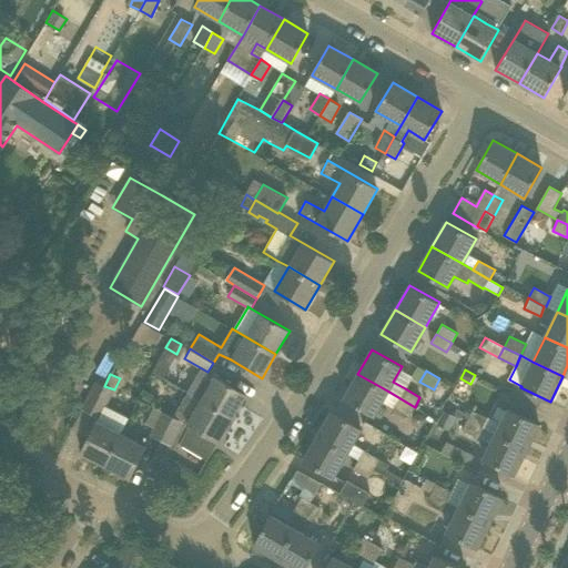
[(382,402),(387,391),(357,374),(344,398),(374,416),(382,402)]
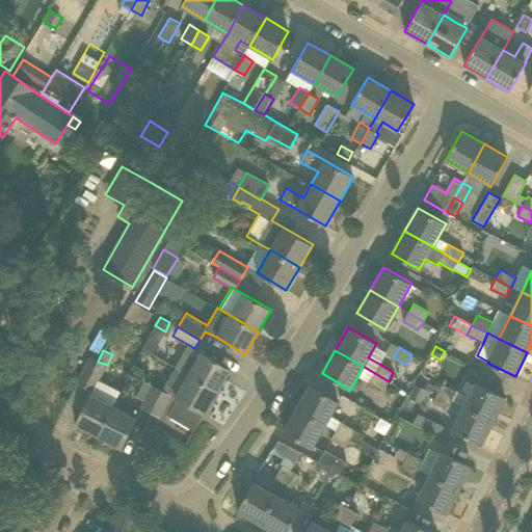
[(217,392),(230,370),(202,353),(188,375),(217,392)]
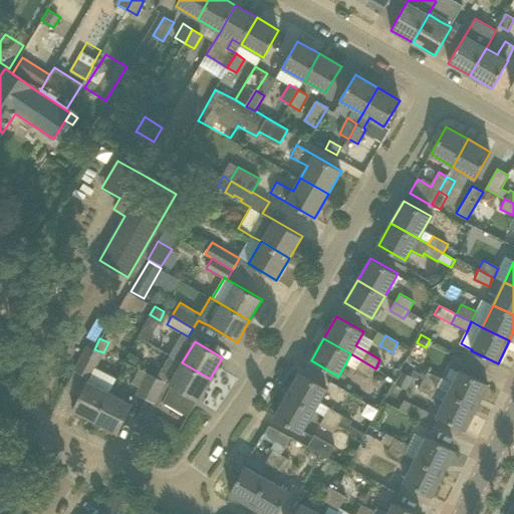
[(103,352),(94,349),(87,345),(74,369),(89,377),(94,367),(96,368),(104,353),(103,352)]
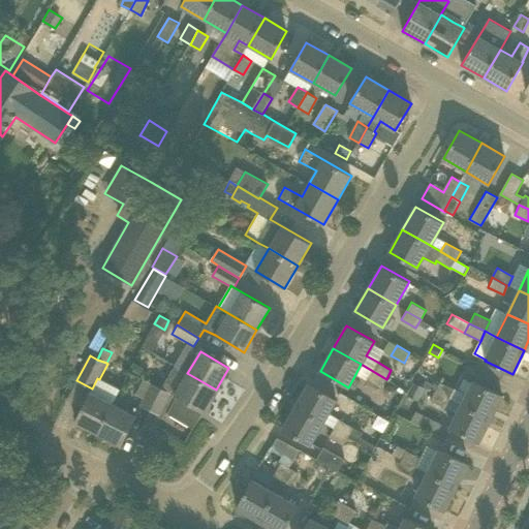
[(203,411),(216,390),(187,373),(176,366),(162,389),(161,389),(150,410),(166,418),(168,414),(193,429),(203,411)]
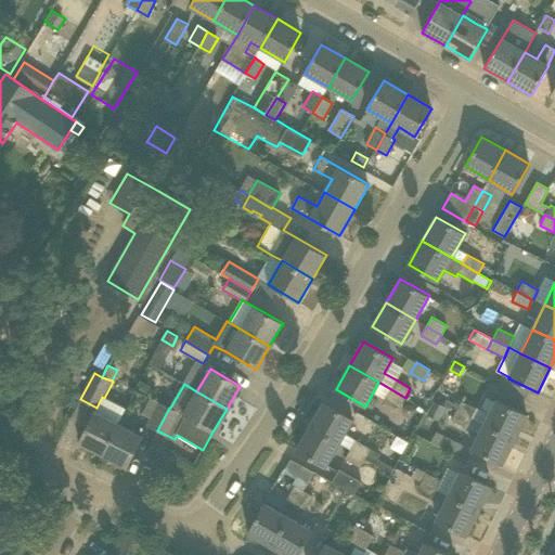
[(385,399),(400,408),(405,398),(390,389),(385,399)]
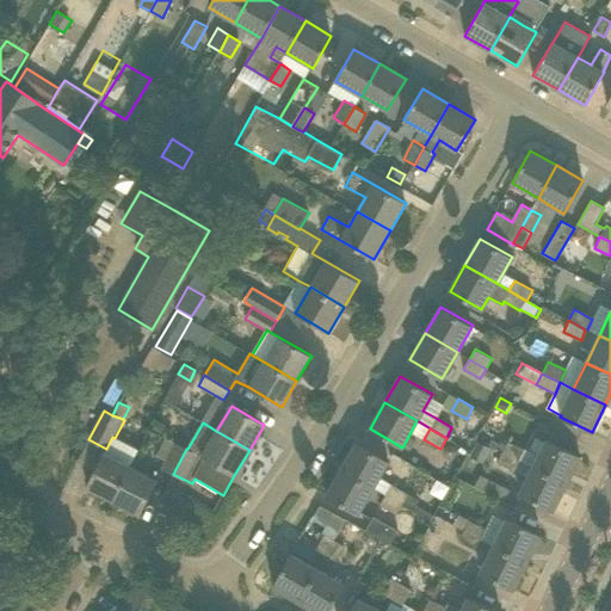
[(156,456),(166,461),(162,468),(173,474),(186,449),(166,438),(156,456)]
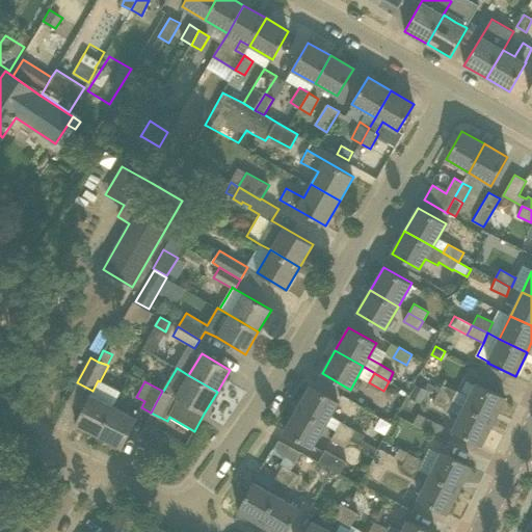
[(469,397),(464,406),(494,421),(505,398),(476,382),(469,397)]
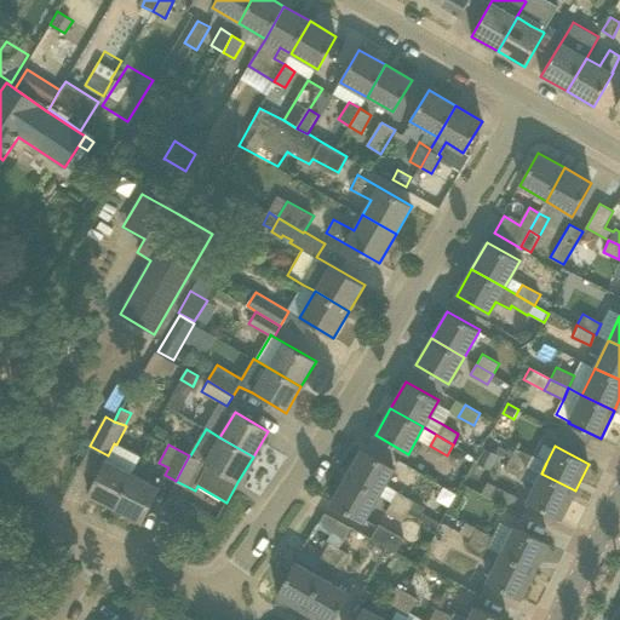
[(515,451),(510,458),(510,459),(528,468),(533,455),(516,448),(515,451)]
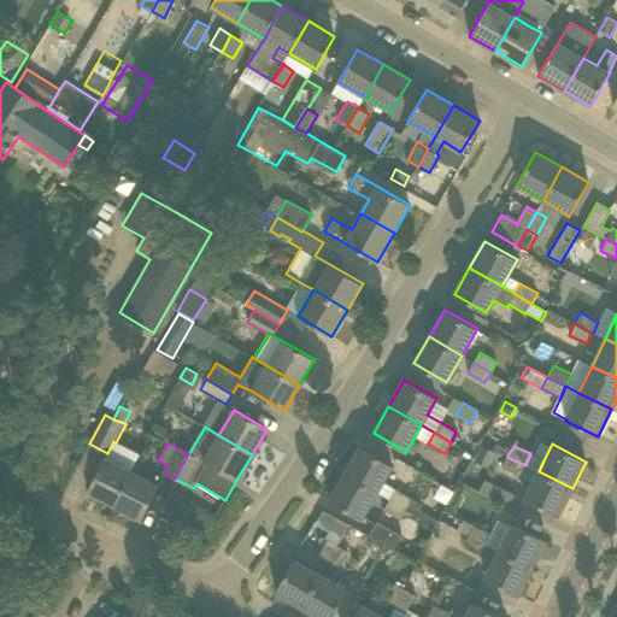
[(406,509),(412,499),(385,482),(393,466),(359,447),(345,474),(378,493),(388,499),(406,509)]
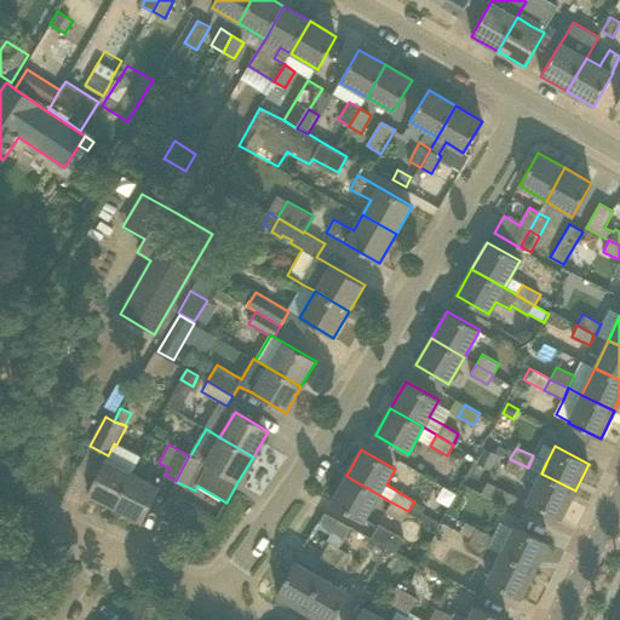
[(505,469),(523,477),(528,468),(510,459),(505,469)]
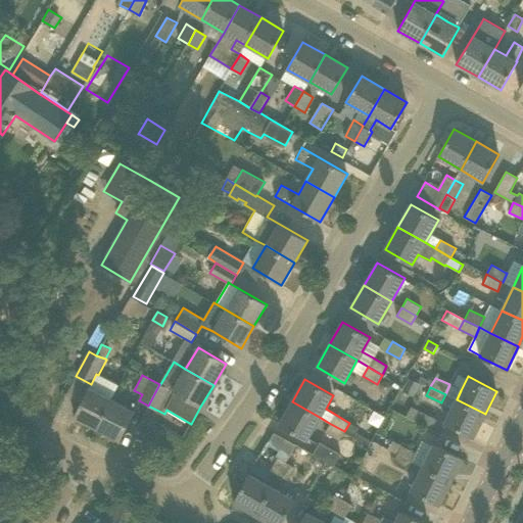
[(111,399),(89,388),(75,417),(96,428),(111,399)]
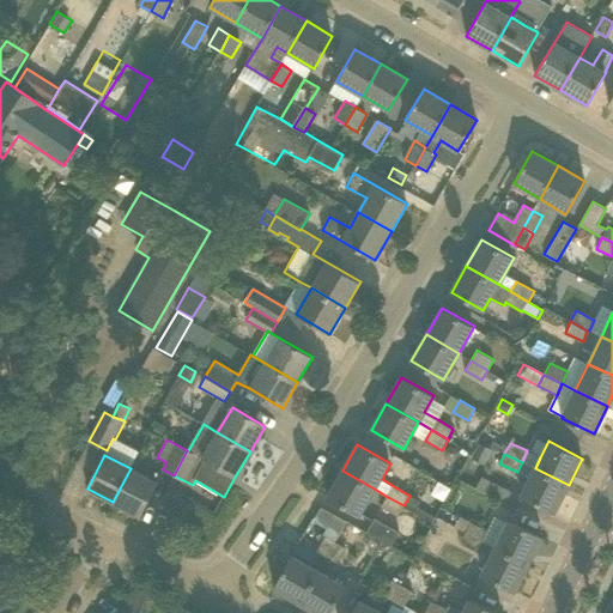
[(79,462),(72,487),(80,490),(89,465),(79,462)]
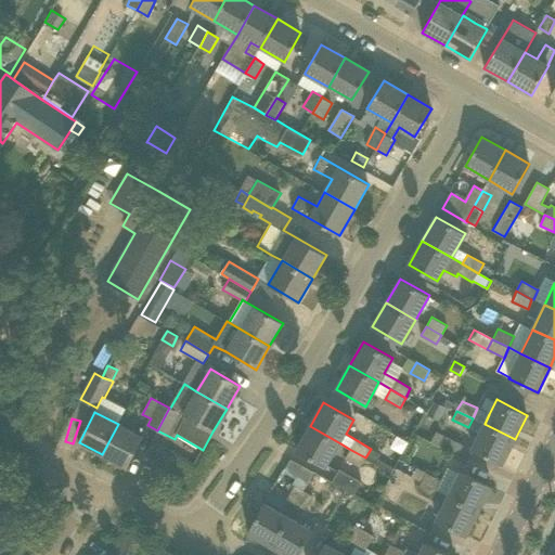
[(127,467),(142,436),(118,424),(102,454),(127,467)]
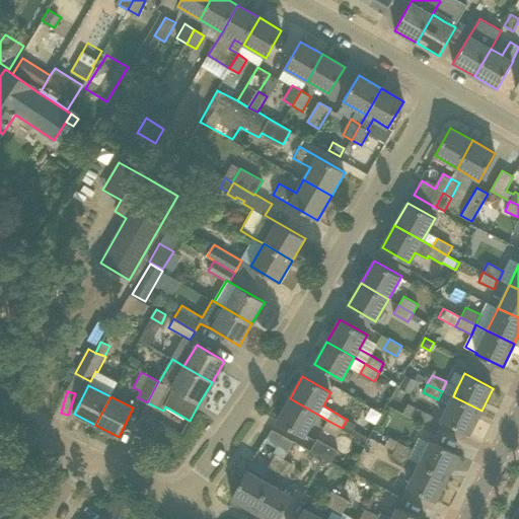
[(441,420),(469,434),(482,411),(453,396),(441,420)]
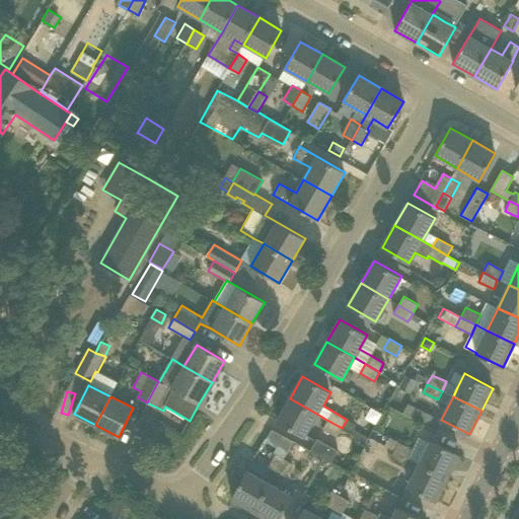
[(290,398),(277,421),(304,437),(318,415),(290,398)]
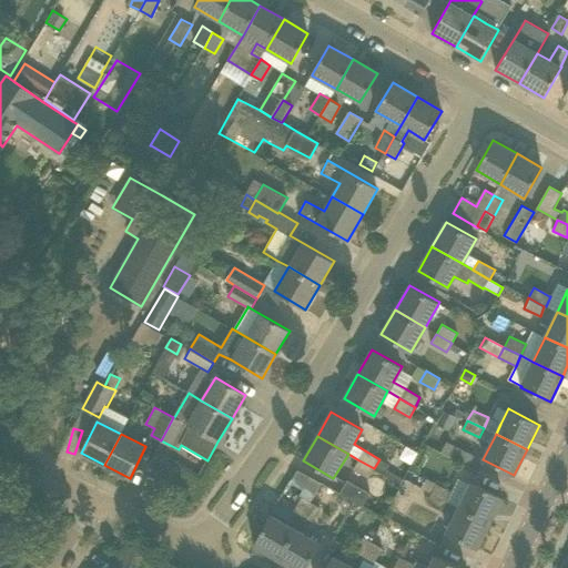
[(357,459),(353,468),(368,478),(374,468),(357,459)]
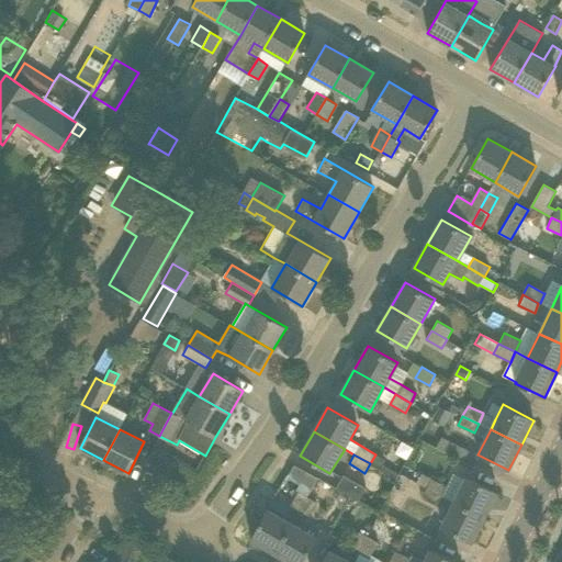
[(375,454),(370,463),(380,469),(382,464),(384,460),(375,454)]
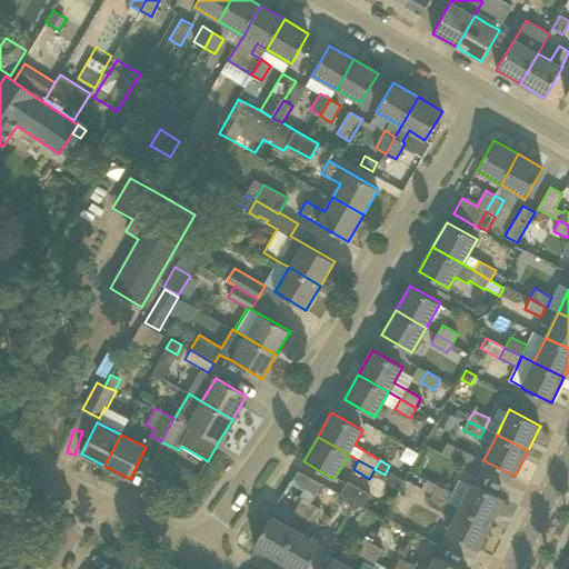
[(300,472),(293,491),(313,500),(321,480),(300,472)]
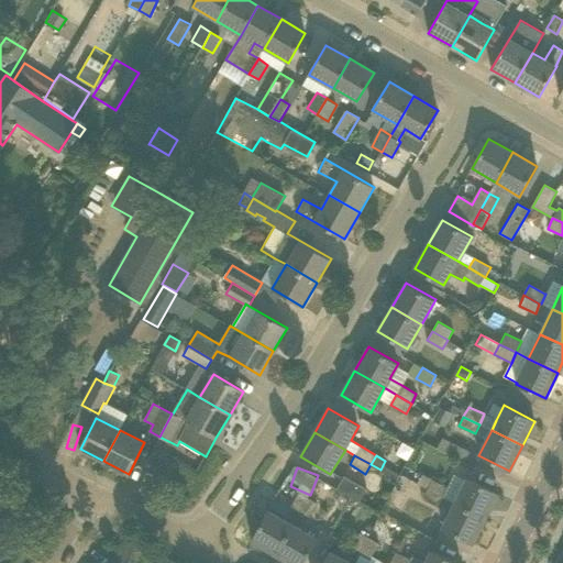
[(448,486),(421,473),(417,483),(417,484),(427,488),(442,496),(448,486)]
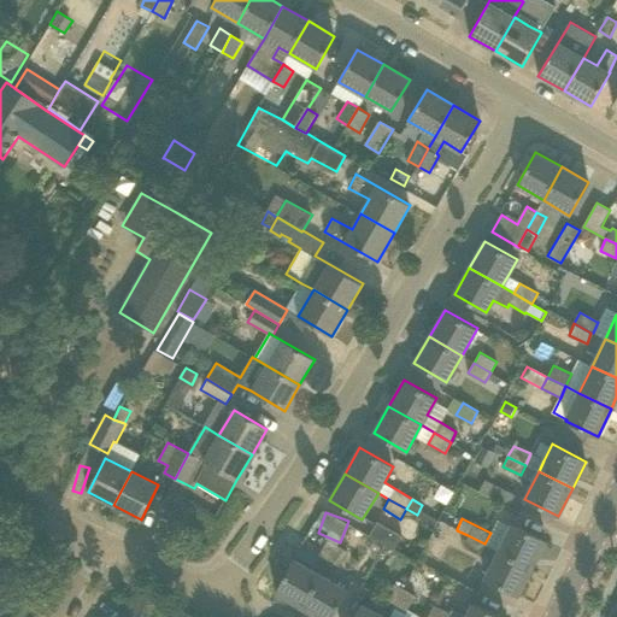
[(371,538),(383,544),(393,550),(401,534),(380,523),(377,521),(369,536),(371,538)]
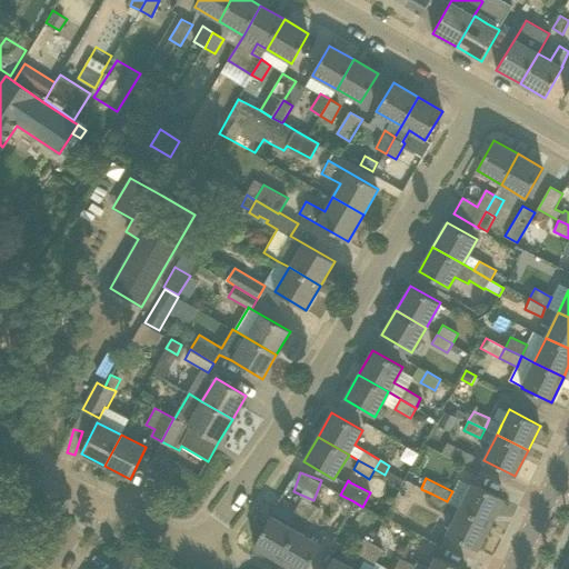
[(472,482),(460,508),(491,523),(503,499),(472,482)]
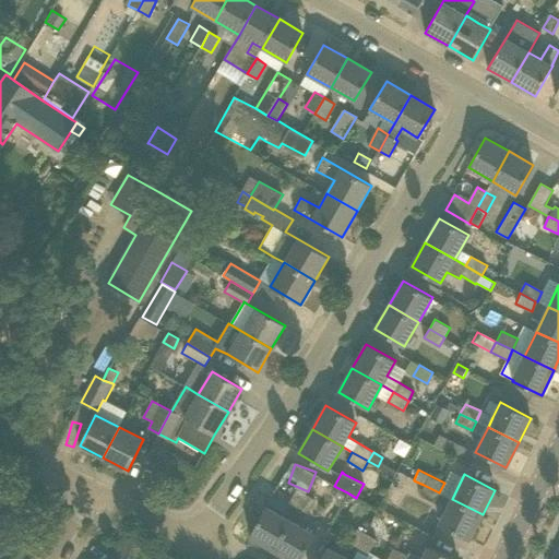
[(418,495),(435,502),(439,492),(424,485),(418,495)]
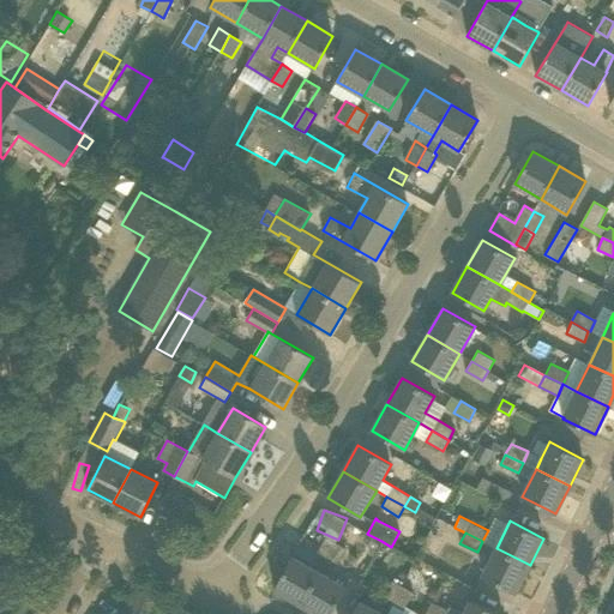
[(326,559),(336,542),(325,536),(315,554),(326,559)]
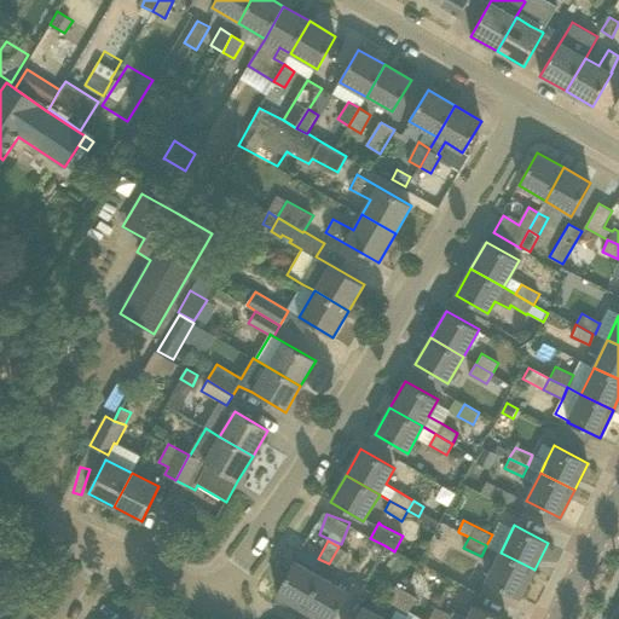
[(340,570),(348,553),(339,547),(329,563),(340,570)]
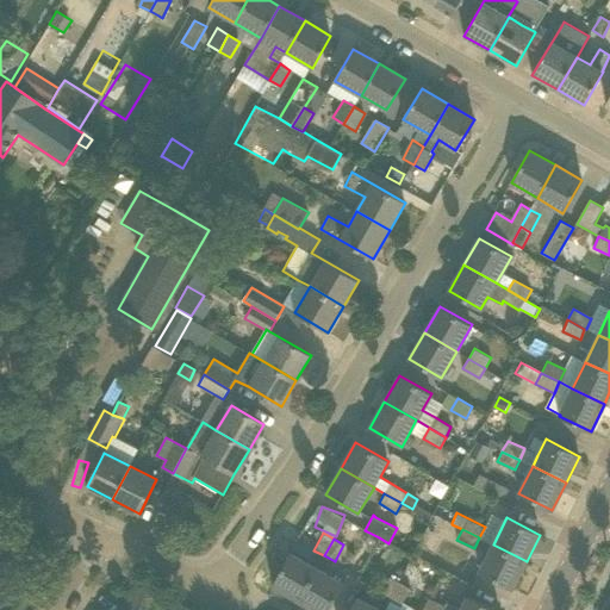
[(479,572),(512,589),(527,561),(493,545),(479,572)]
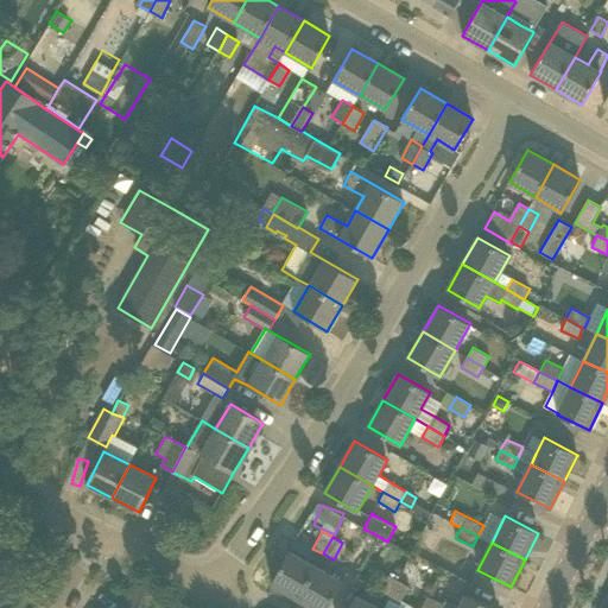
[(316,568),(289,552),(272,584),(298,599),(316,568)]
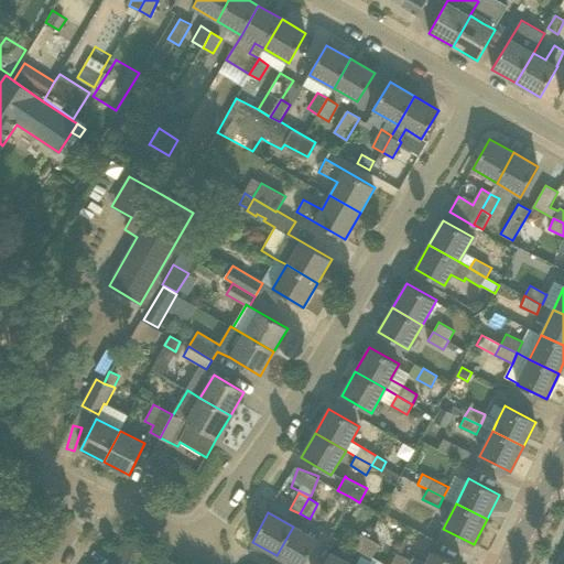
[(303,532),(293,527),(277,555),(291,563),(303,563),(317,540),(303,532)]
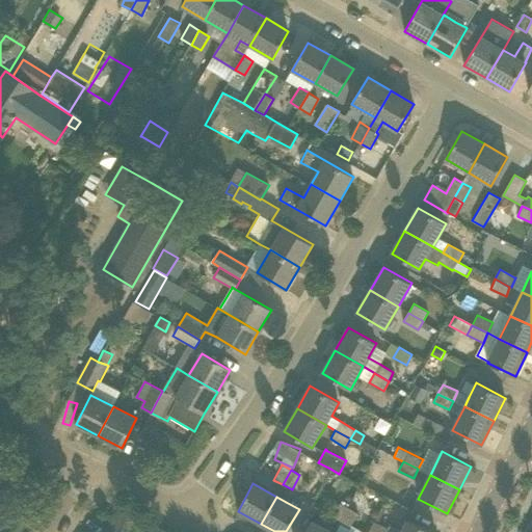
[(341,523),(349,508),(340,503),(331,517),(341,523)]
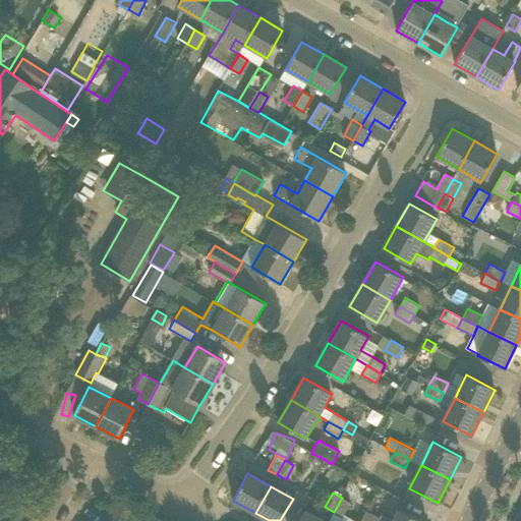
[(334,512),(329,520),(356,520),(344,514),(350,503),(342,498),(334,512)]
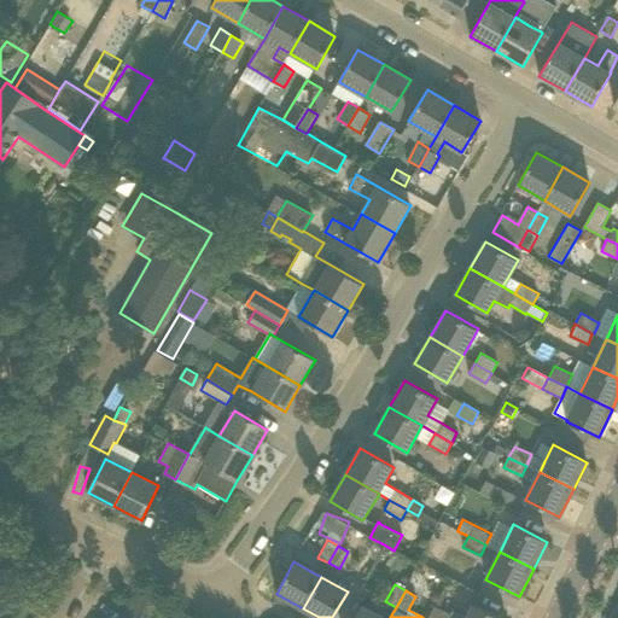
[(385,617),(362,605),(354,617),(385,617)]
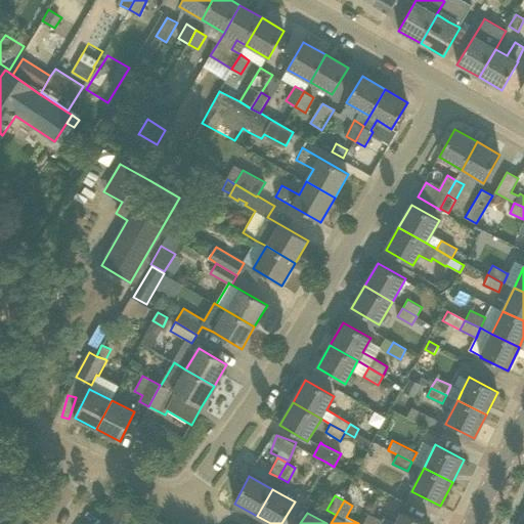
[(424,523),(401,513),(396,523),(383,517),(382,520),(373,516),(368,514),(367,513),(363,522),(366,523),(424,523)]
